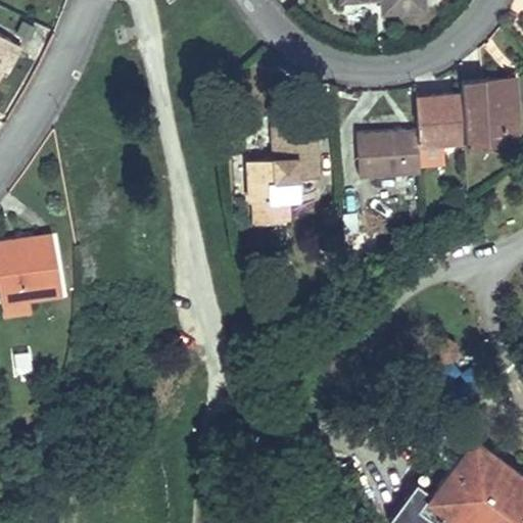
[(420,0),(379,0),(380,8),(421,7),(420,0)]
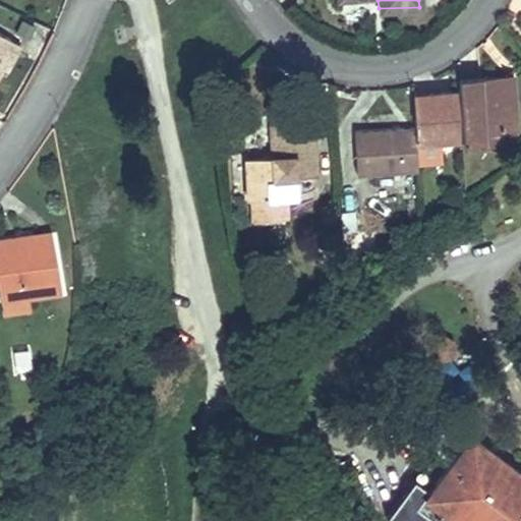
[(17,43),(5,37),(0,46),(0,59),(1,60),(6,63),(17,43)]
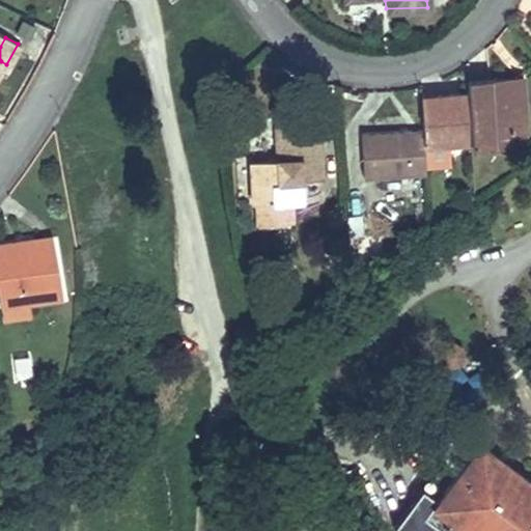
[(511,79),(468,81),(469,94),(471,139),(471,142),(505,140),(505,129),(522,128),(522,106),(512,106),(511,79)]
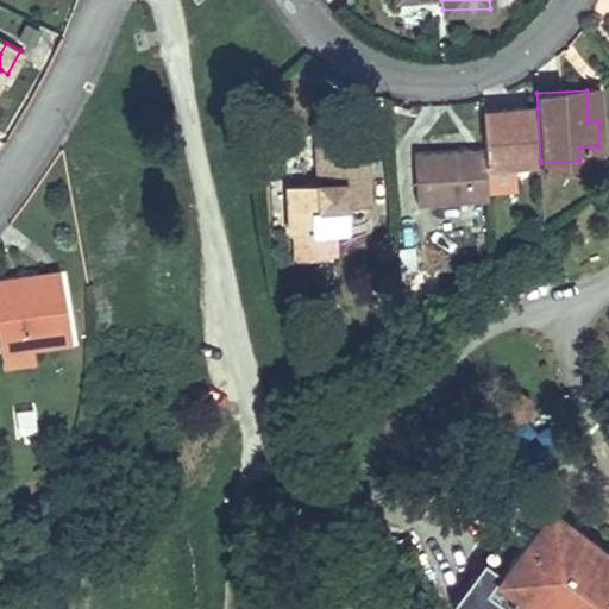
[(586,90),(588,121),(598,121),(597,90),(586,90)]
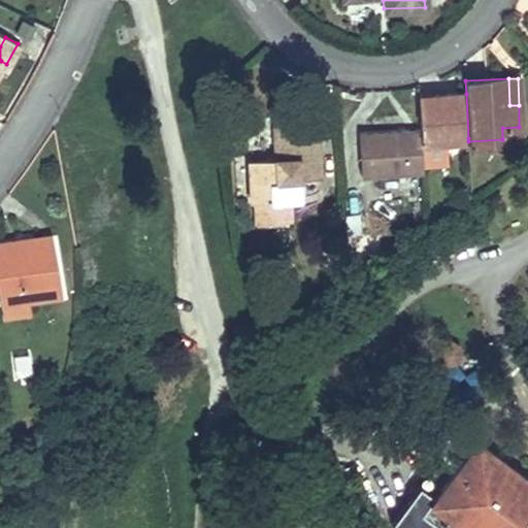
[(446,139),(468,138),(466,94),(419,97),(421,127),(423,163),(447,162),(446,139)]
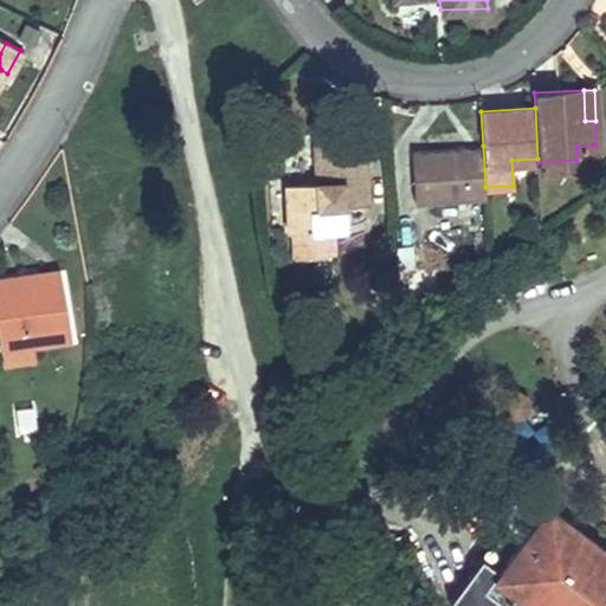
[(316,143),(314,143),(315,180),(284,181),(285,225),(290,226),(291,250),(331,249),(330,227),(345,226),(343,193),(366,192),(365,141),(353,142),(316,143)]
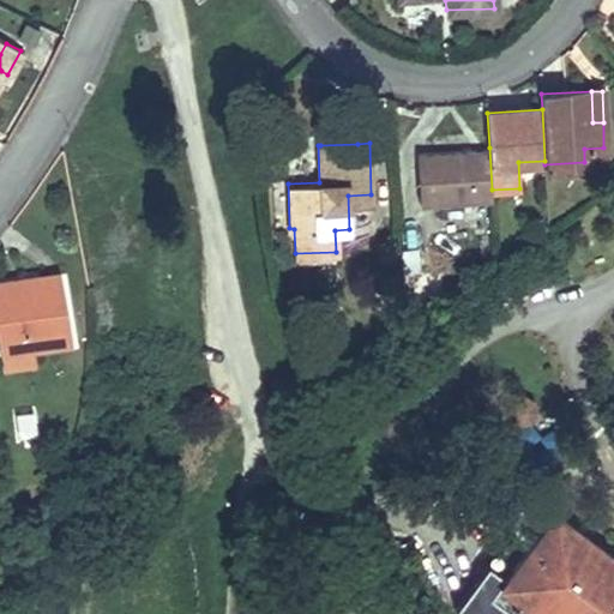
[(420,206),(493,200),(492,190),(489,148),(417,152),(420,206)]
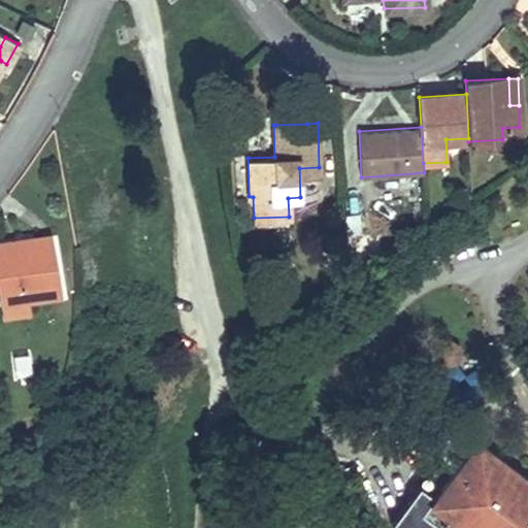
[(0,300),(1,305),(26,301),(62,295),(52,234),(0,242),(0,300)]
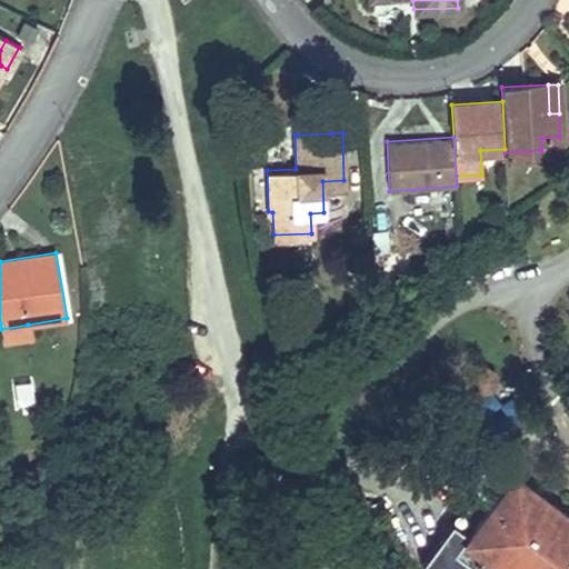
[(28,325),(1,329),(3,343),(29,340),(28,325)]
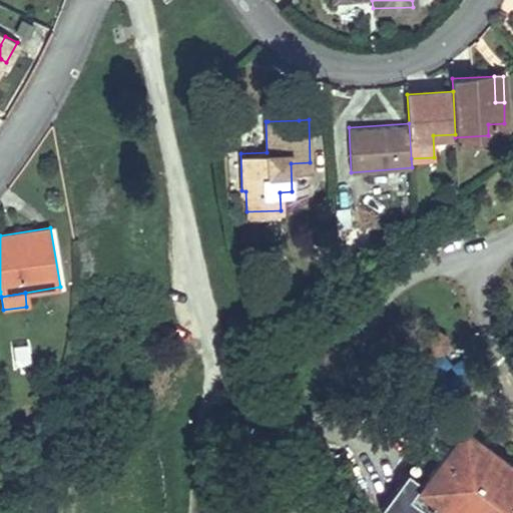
[(27,340),(10,341),(12,365),(29,364),(27,340)]
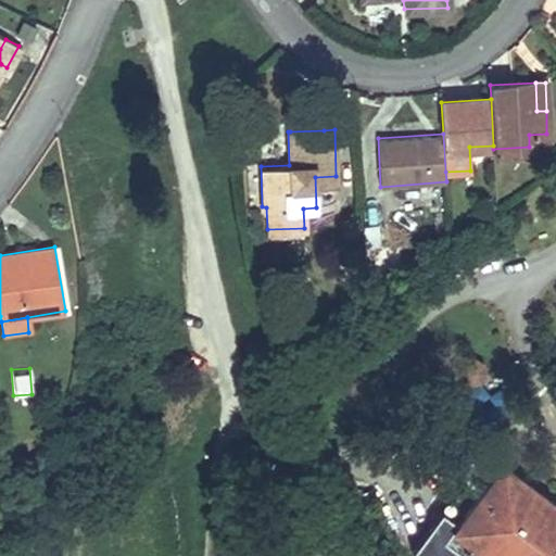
[(555,555),(555,504),(502,464),(481,490),(468,480),(456,495),(468,505),(465,512),(476,520),(468,530),(457,520),(455,523),(441,514),(412,554),(414,555),(555,555)]
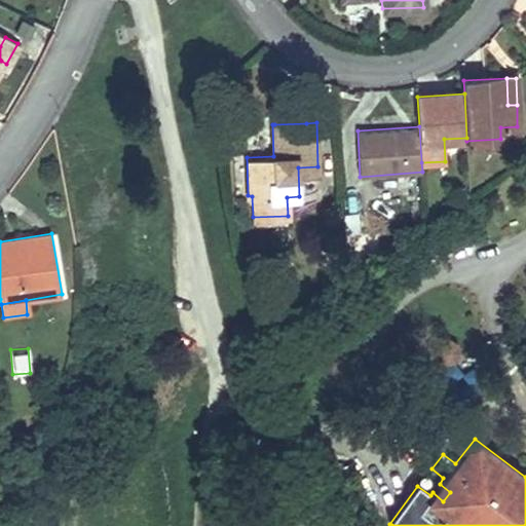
[(440,484),(433,492),(443,501),(450,492),(440,484)]
